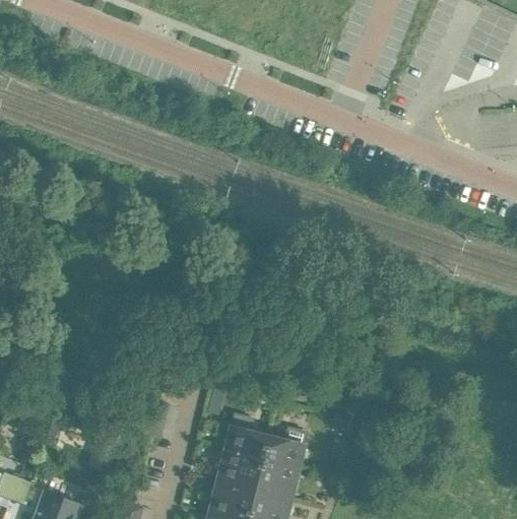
[(141,433),(162,438),(171,404),(162,401),(149,399),(141,433)]
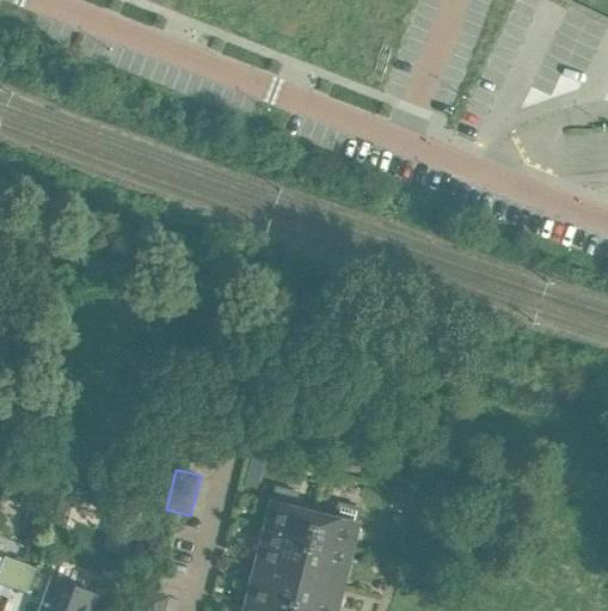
[(309,538),(315,512),(272,501),(265,527),(309,538)]
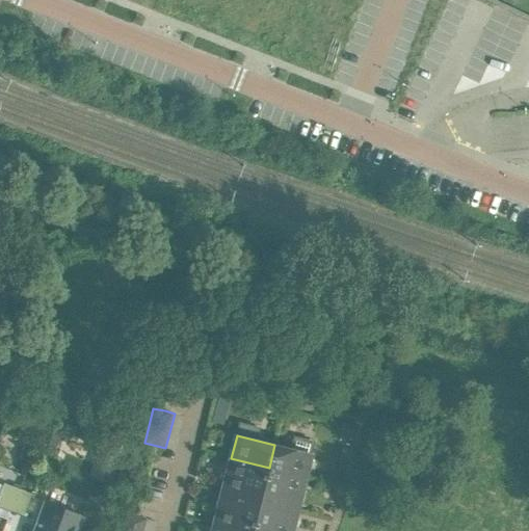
[(308,478),(314,454),(274,445),(269,468),(308,478)]
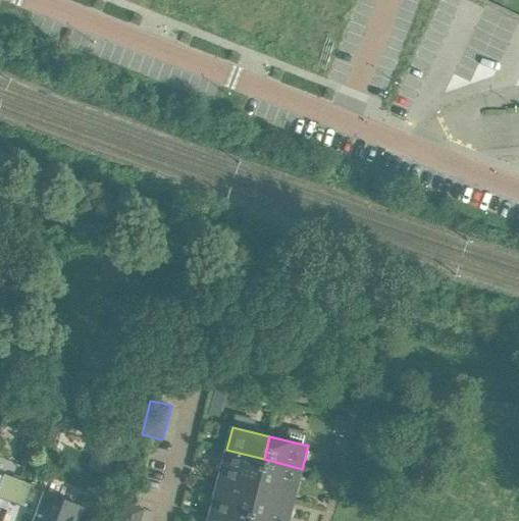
[(256,491),(264,459),(226,450),(218,481),(256,491)]
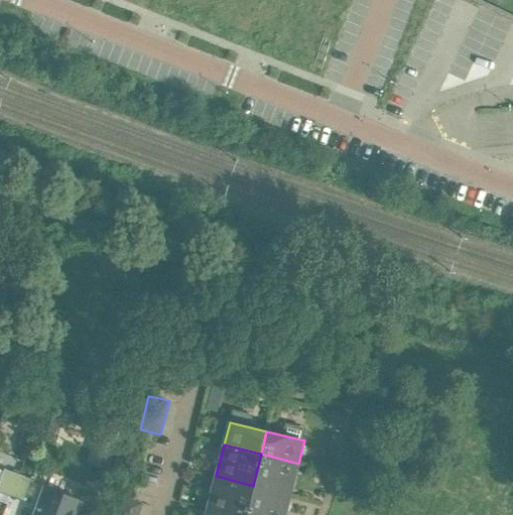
[(290,495),(297,468),(298,464),(261,454),(253,486),(290,495)]
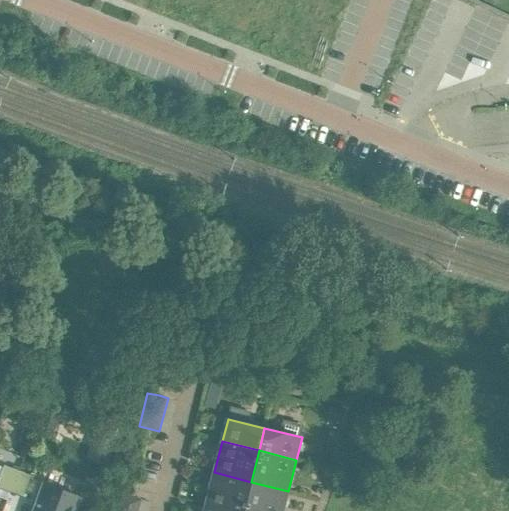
[(21,470),(6,465),(6,466),(0,464),(0,476),(2,477),(0,480),(0,489),(11,494),(21,470)]
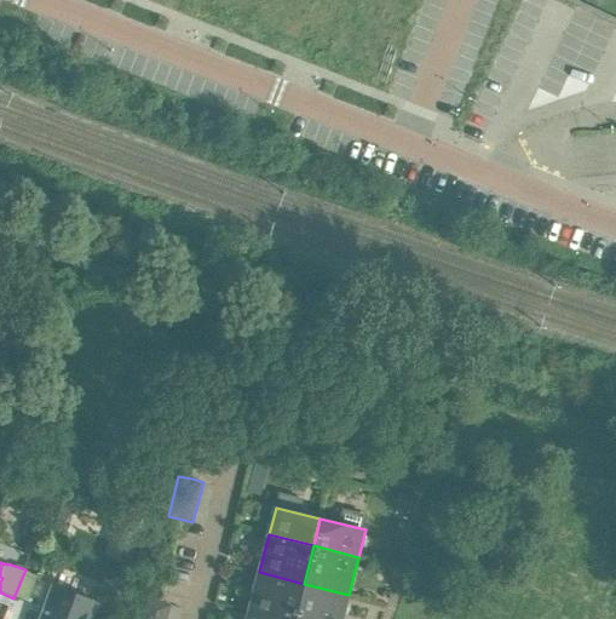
[(283,618),(294,618),(304,584),(259,572),(249,611),(283,618)]
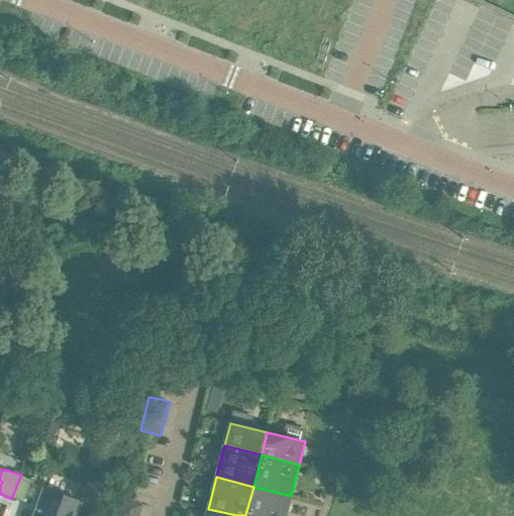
[(286,515),(291,496),(253,487),(245,515),(286,515)]
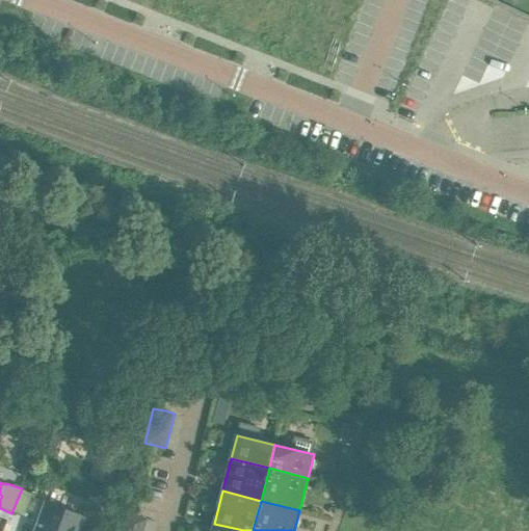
[(34,530),(79,530),(84,515),(46,502),(34,530)]
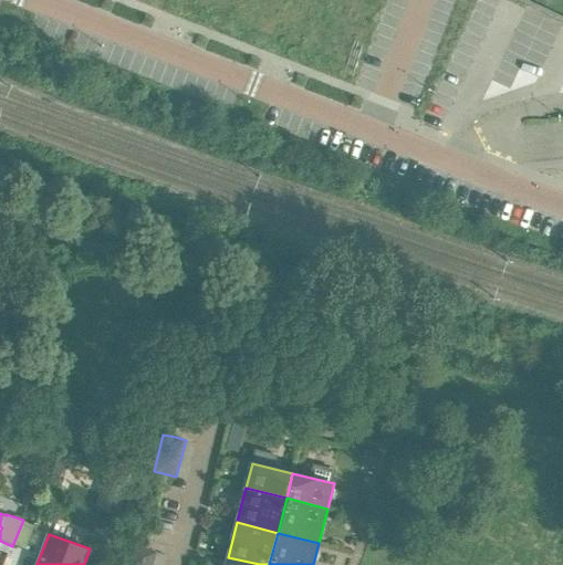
[(129,564),(154,564),(157,551),(148,548),(135,545),(129,564)]
